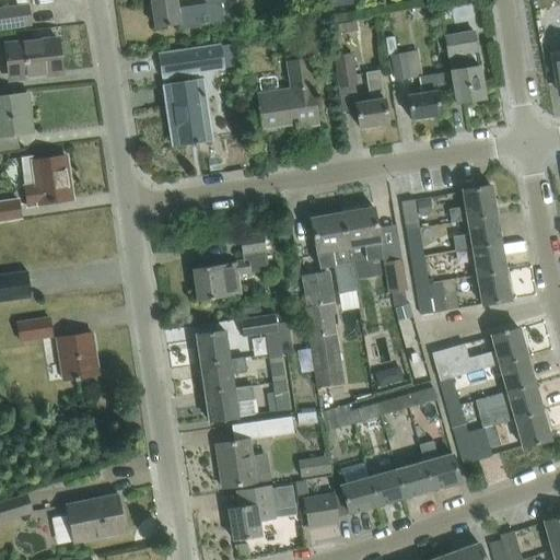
[(224,21),(222,2),(225,1),(225,0),(207,0),(208,2),(207,3),(176,7),(175,0),(150,0),(155,27),(178,23),(179,30),(210,25),(209,23),(224,21)]
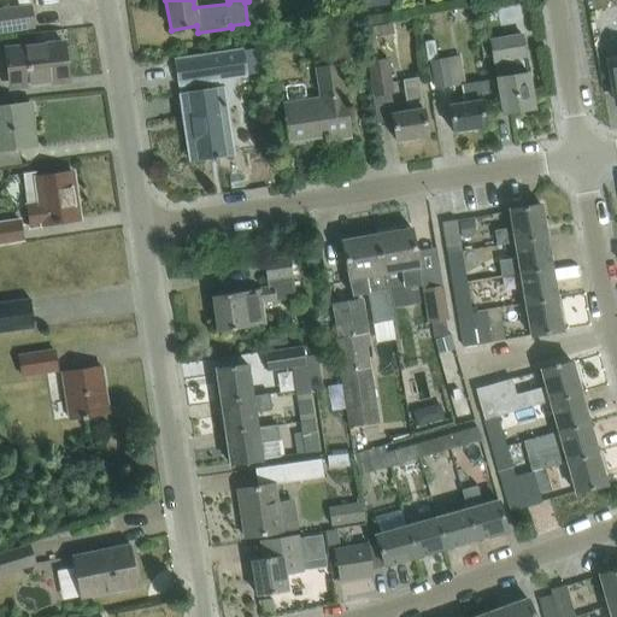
[(0,31),(34,27),(30,5),(0,10),(0,31)]
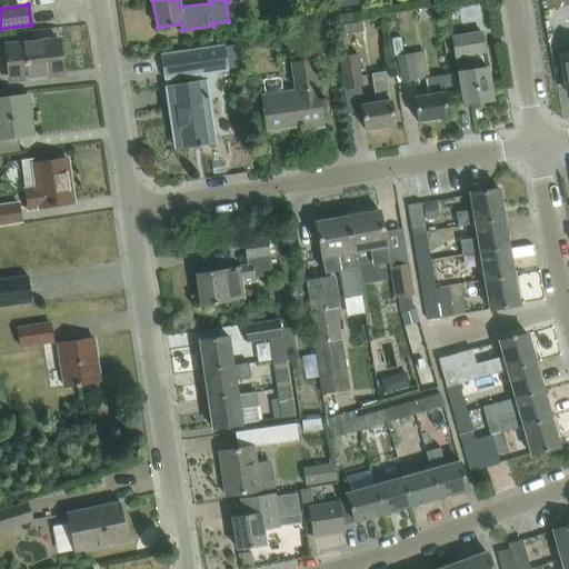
[(362,21),(335,26),(345,88),(363,86),(358,52),(348,53),(345,33),(363,30),(362,21)]
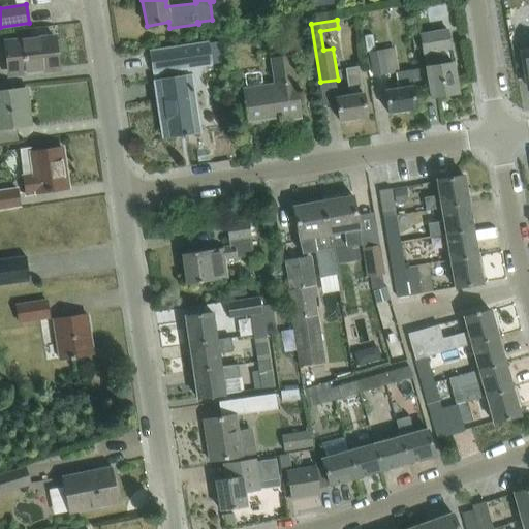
[(431,97),(432,97),(432,96),(442,94),(442,96),(458,93),(453,62),(441,64),(439,50),(450,49),(447,30),(421,34),(431,97)]
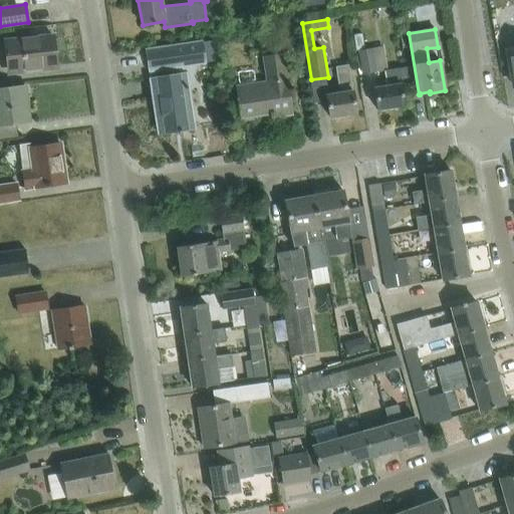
[(7,66),(23,64),(23,69),(56,65),(53,36),(4,41),(7,66)]
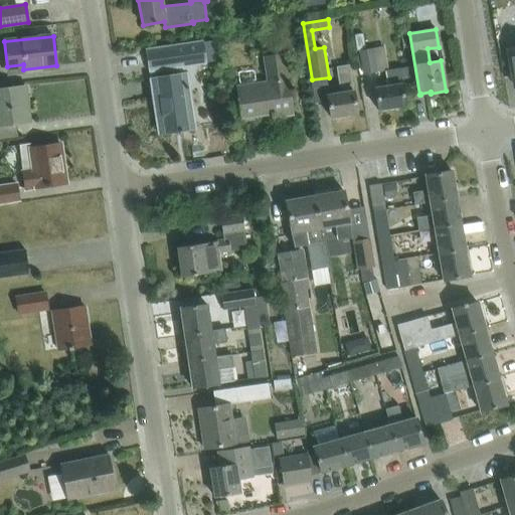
[(206,61),(203,41),(146,50),(150,70),(206,61)]
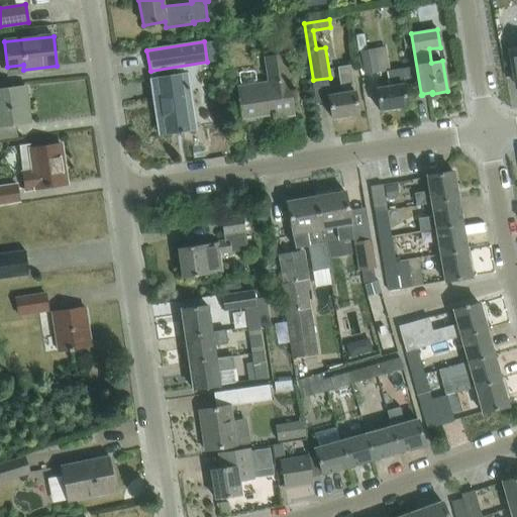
[(403,42),(380,42),(381,66),(403,66),(403,42)]
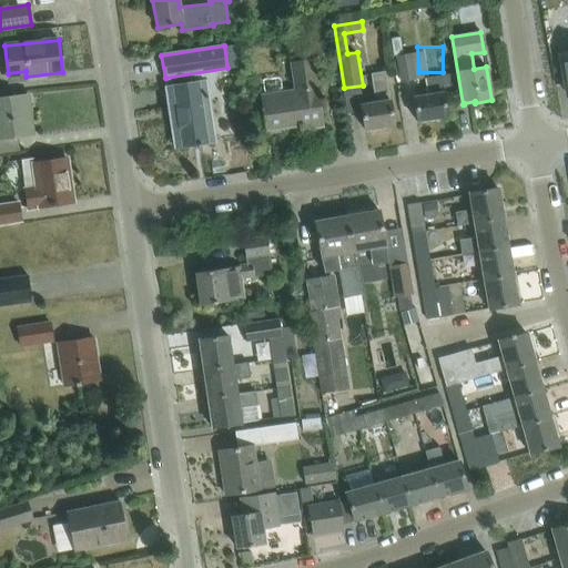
[(412,51),(397,53),(401,81),(416,79),(412,51)]
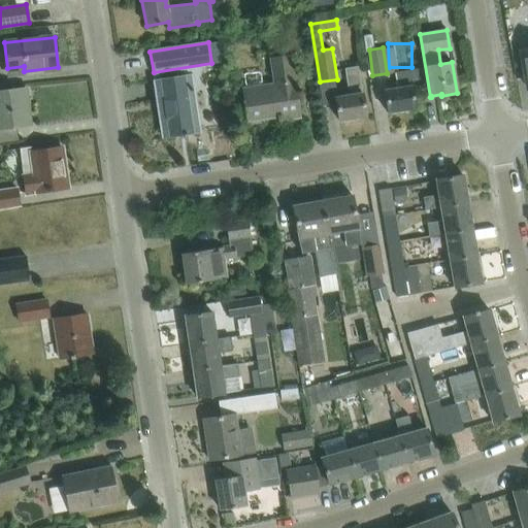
[(248,121),(266,118),(277,116),(278,122),(282,121),(282,120),(300,117),(290,56),(270,59),(274,85),(243,90),(248,121)]
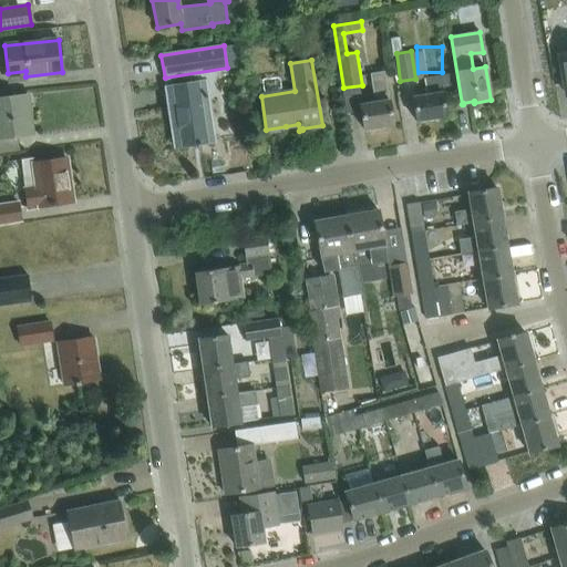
[(393,124),(389,103),(384,70),(370,72),(374,102),(360,104),(363,130),(393,124)]
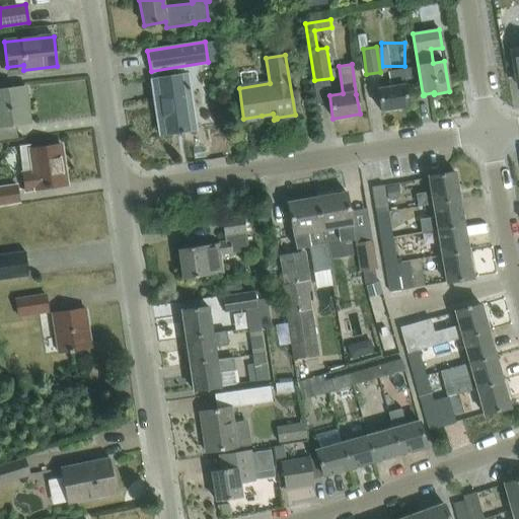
[(391,86),(377,88),(381,110),(409,106),(404,86),(413,85),(410,68),(389,71),(391,86)]
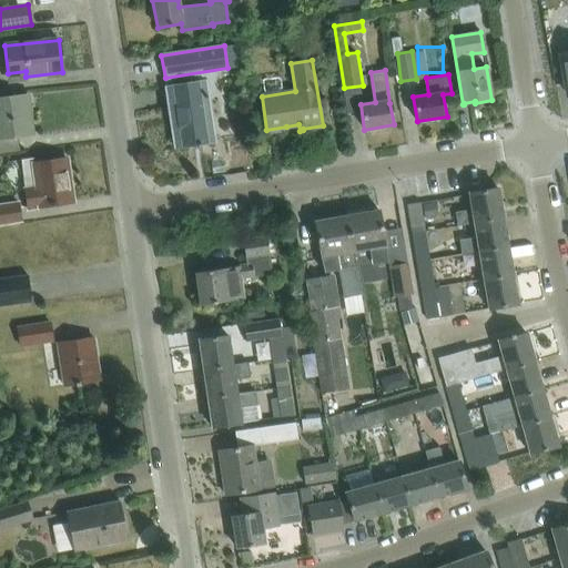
[(166,87),(170,109),(175,148),(196,144),(196,146),(201,145),(201,143),(214,142),(205,81),(166,87)]
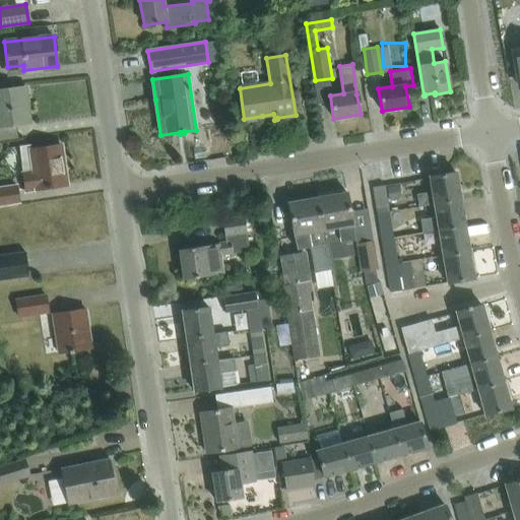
[(0,89),(0,127),(30,123),(25,86),(0,89)]
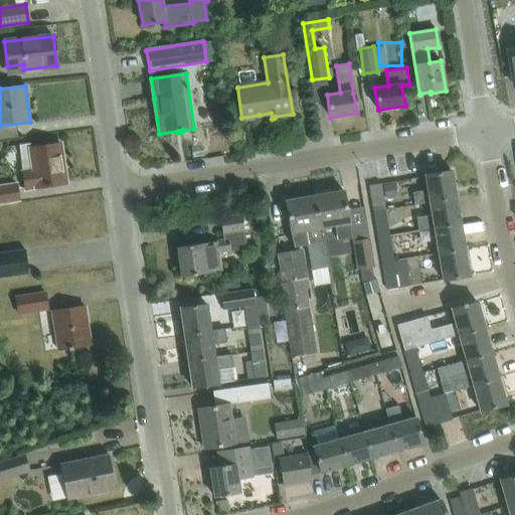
[(66,183),(65,181),(62,160),(60,144),(31,148),(30,143),(19,145),(25,189),(46,186),(46,187),(49,186),(49,185),(66,183)]
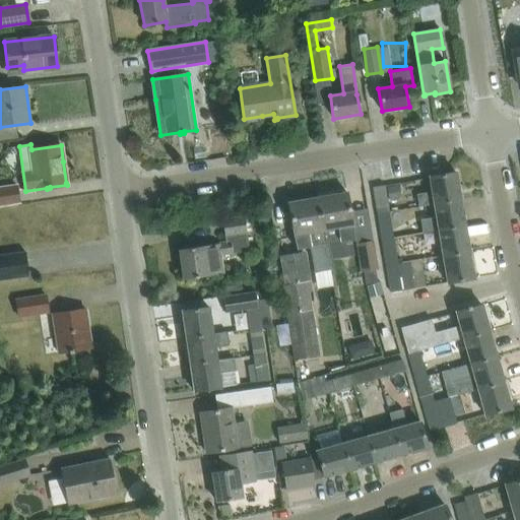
[(225,148),(218,150),(219,157),(228,156),(225,148)]
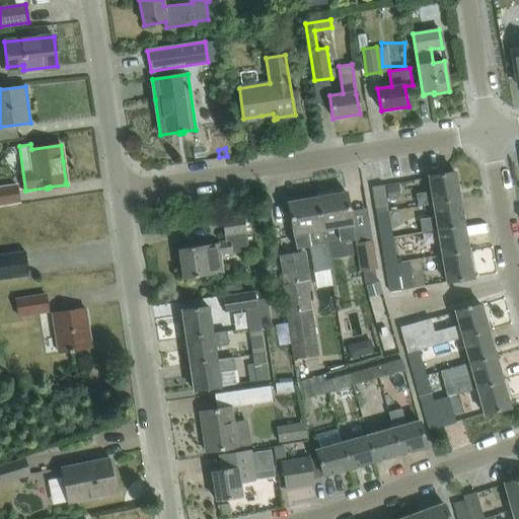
[(418,206),(419,206),(433,203),(459,199),(455,172),(428,176),(431,192),(416,194),(418,206)]
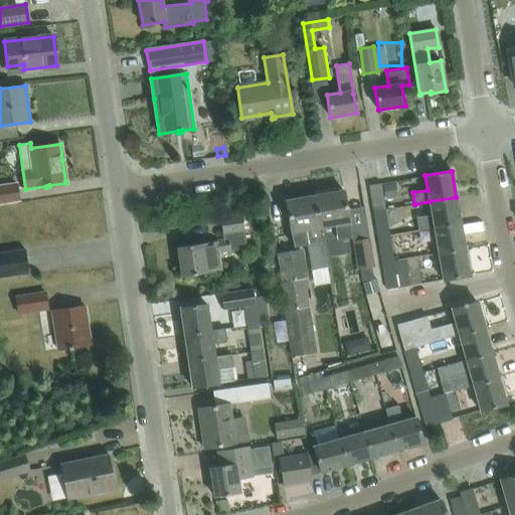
[(0,202),(19,200),(16,183),(0,185),(0,202)]
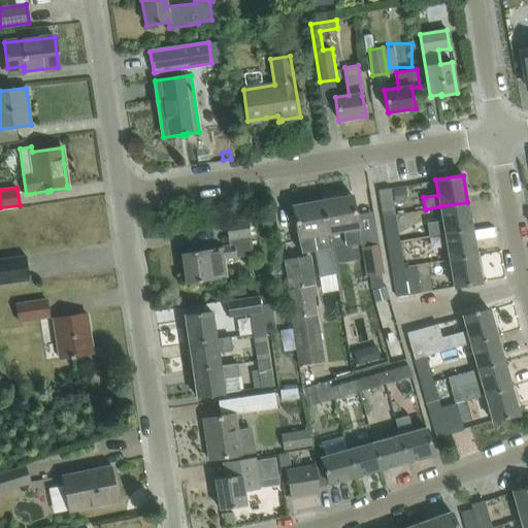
[(383,217),(395,215),(390,188),(378,190),(383,217)]
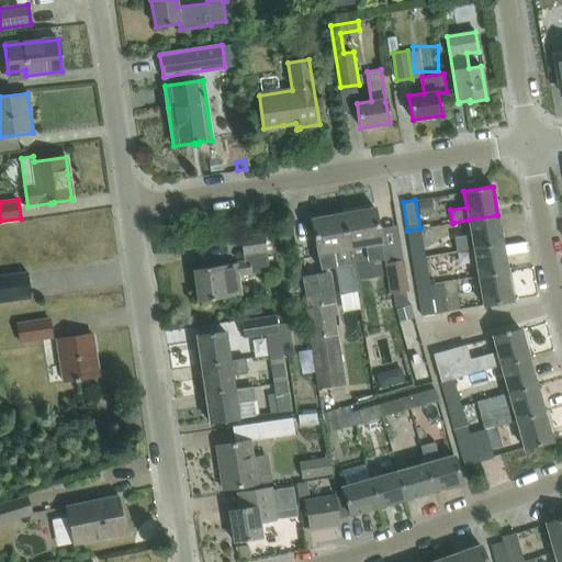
[(431,200),(417,202),(419,216),(434,214),(431,200)]
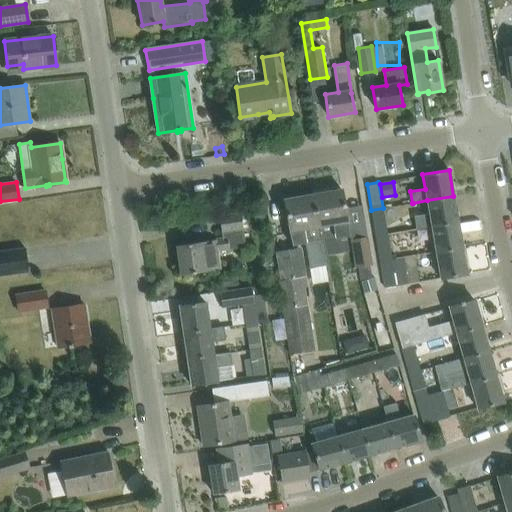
[(320,240),(323,240),(349,236),(341,189),(312,195),(320,240)]
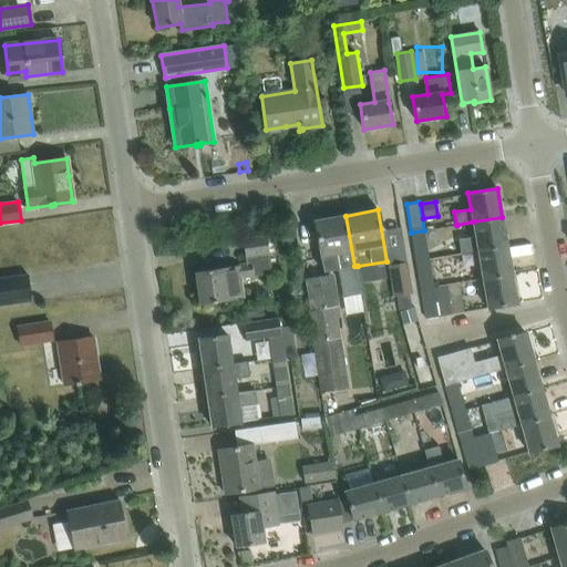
[(358,266),(354,266),(346,216),(313,222),(323,272),(338,269),(346,315),(363,311),(360,294),(363,294),(358,266)]
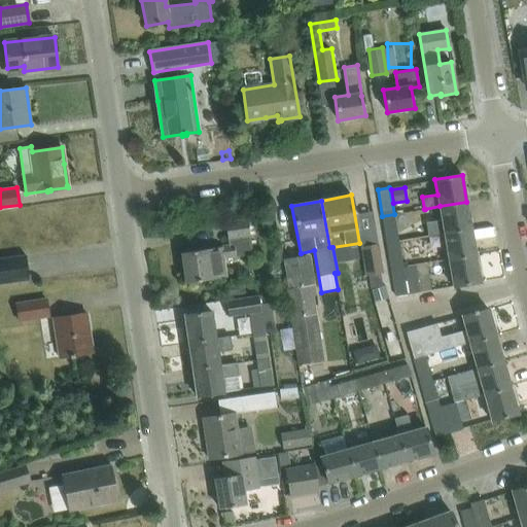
[(442,220),(426,222),(428,235),(444,233),(470,227),(466,202),(440,206),(442,220)]
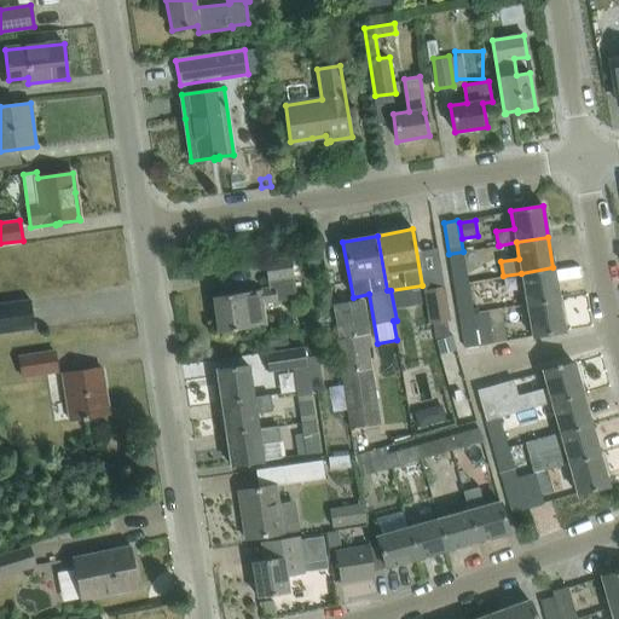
[(449,254),(455,284),(468,282),(463,252),(449,254)]
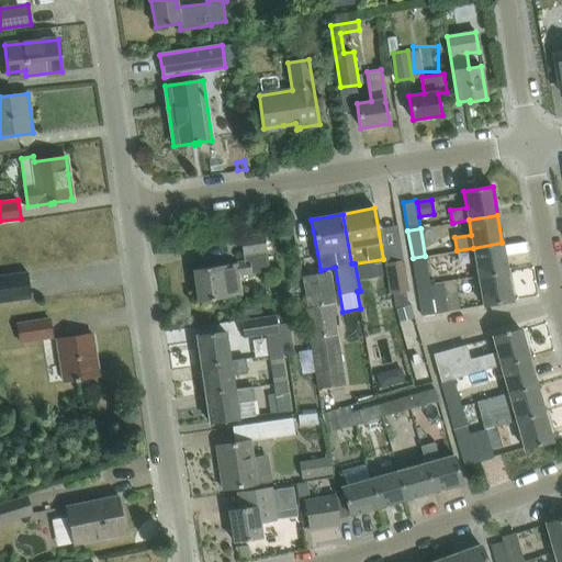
[(238,276),(269,271),(267,256),(263,234),(240,237),(244,262),(193,270),(199,302),(242,295),(238,276)]
